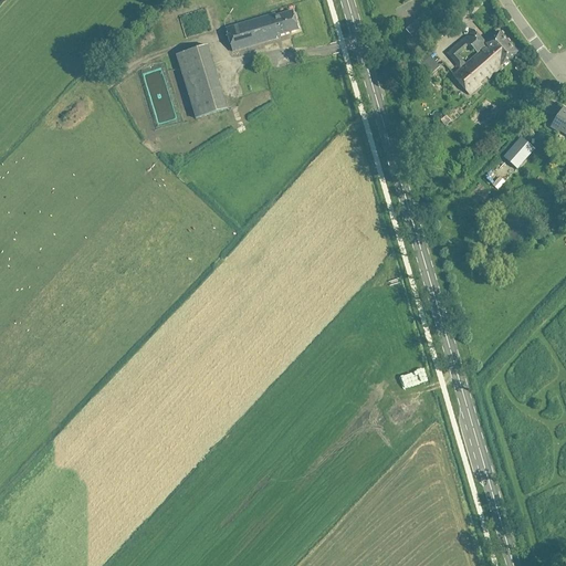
[(186,0),(186,9),(200,10),(201,0),(196,0),(186,0)]
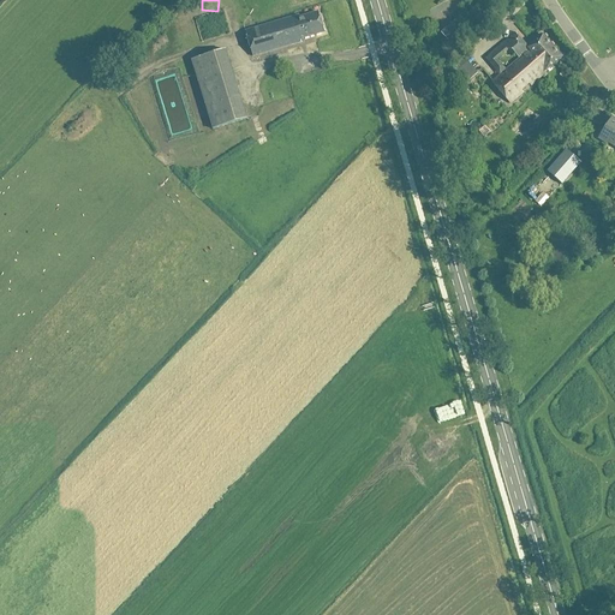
[(318,12),(299,17),(298,15),(245,30),(252,55),(304,41),(303,37),(323,31),(318,12)]
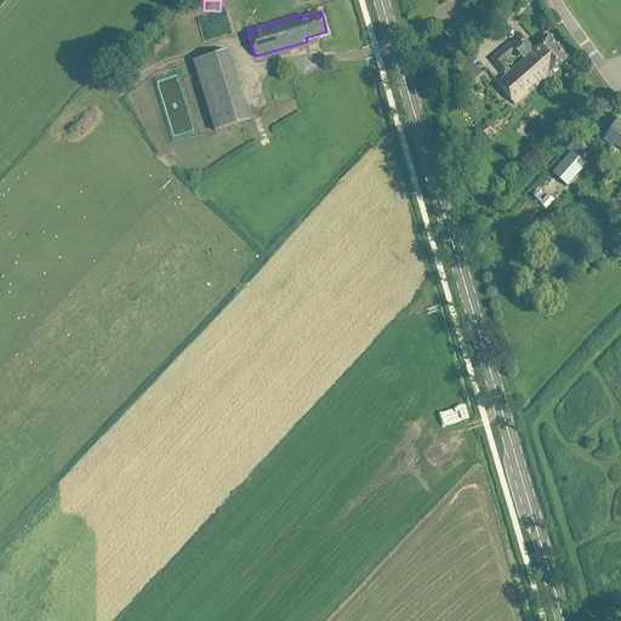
[(477,32),(466,18),(446,34),(457,47),(477,32)]
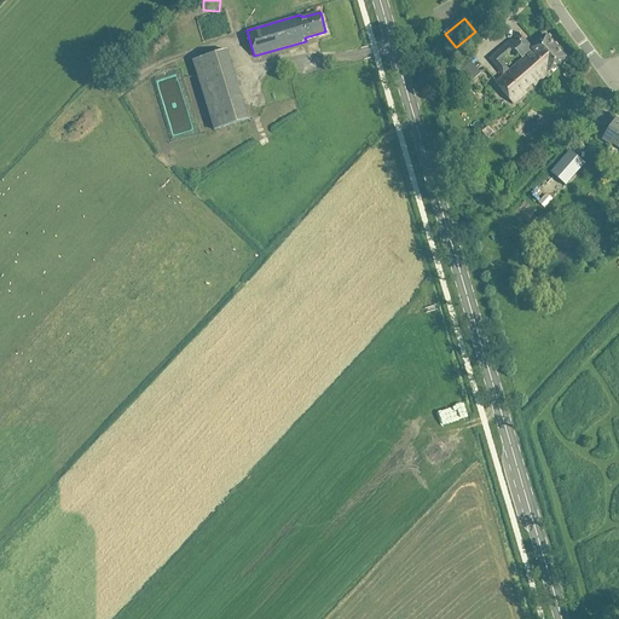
[(489,59),(503,75),(509,70),(499,59),(512,50),(514,50),(522,59),(526,56),(525,53),(532,47),(519,33),(489,59)]
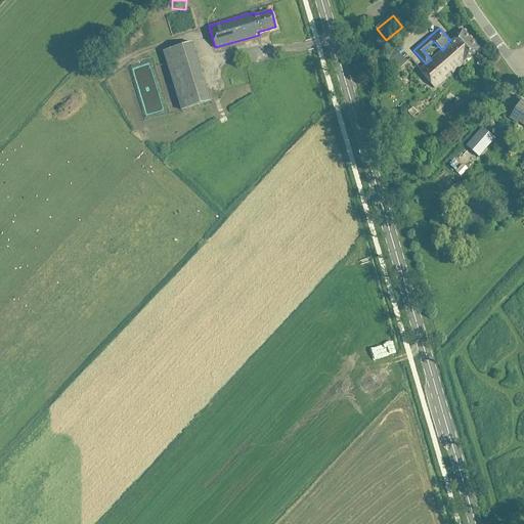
[(463,30),(450,40),(444,45),(445,47),(442,50),(438,53),(449,68),(448,69),(451,73),(479,48),(463,30)]
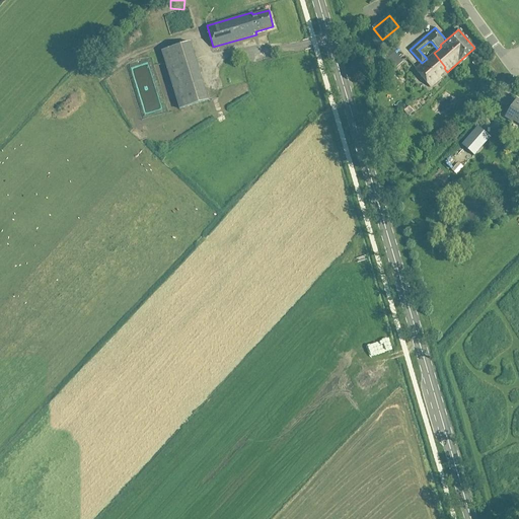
[(208,99),(191,42),(161,51),(179,108),(208,99)]
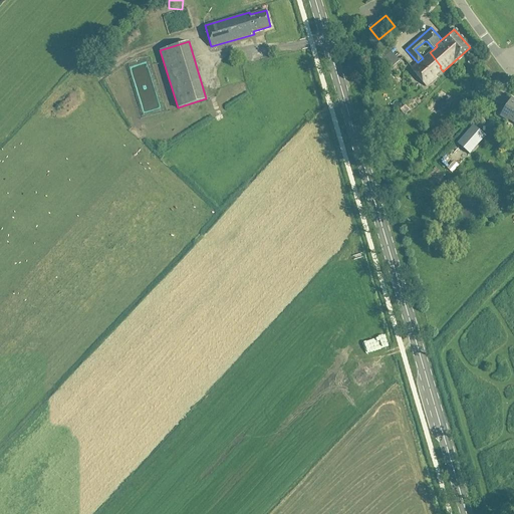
[(378,62),(392,51),(387,46),(374,57),(378,62)]
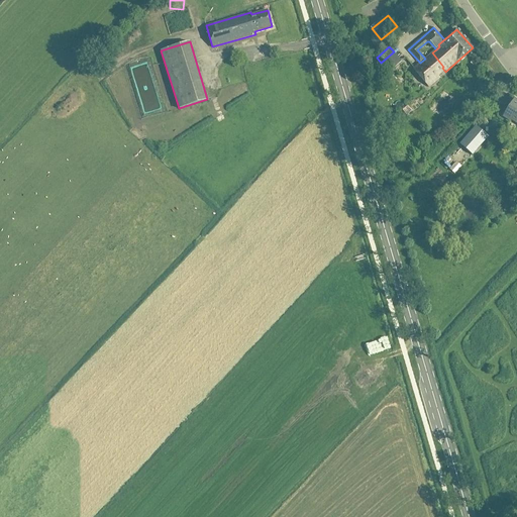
[(394,52),(381,63),(389,72),(401,61),(394,52)]
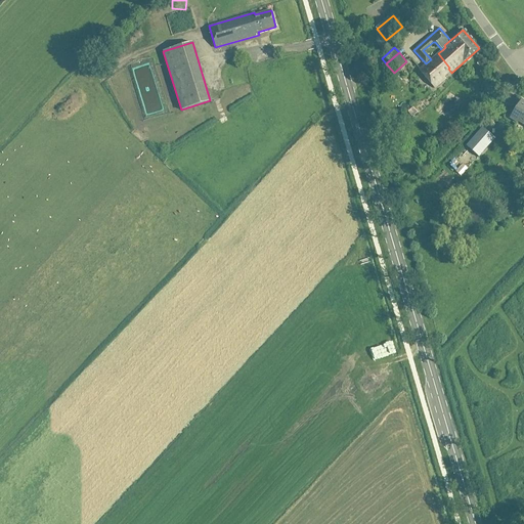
[(431,59),(426,63),(419,70),(434,87),(445,78),(442,75),(448,69),(449,68),(438,53),(431,59)]
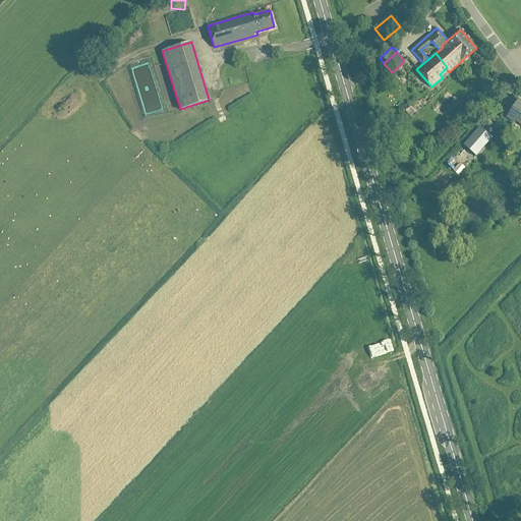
[(520,100),(518,99),(511,110),(507,117),(514,122),(515,120),(520,123),(520,100)]
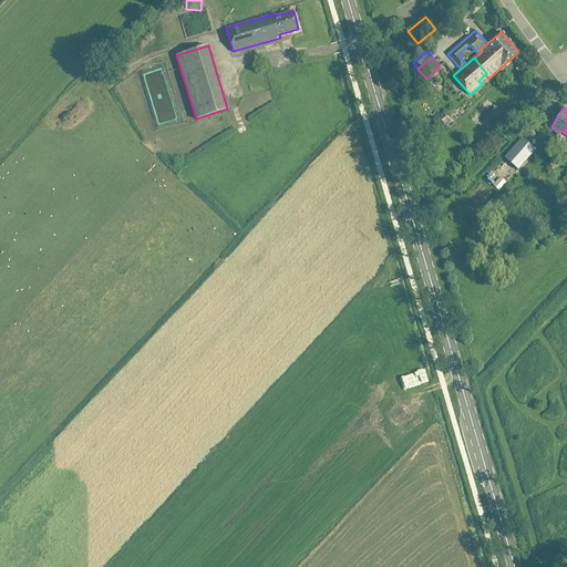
[(522,137),(504,157),(517,169),(535,150),(522,137)]
